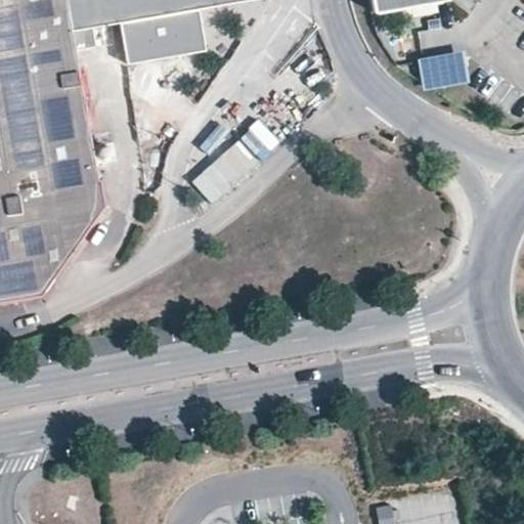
[(0,0),(0,304),(42,297),(106,206),(101,179),(96,180),(94,168),(74,49),(94,46),(90,27),(118,22),(125,63),(204,50),(197,8),(245,0),(0,0)]
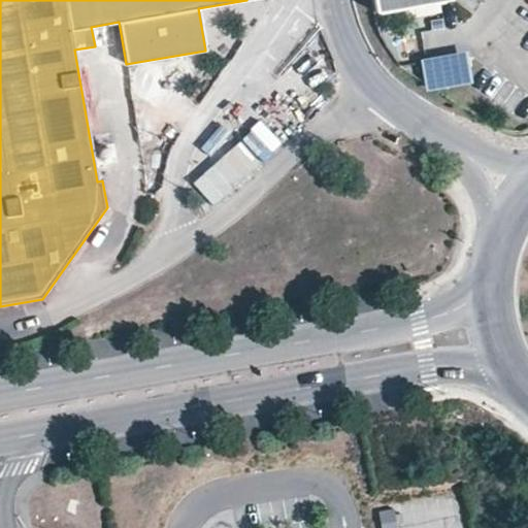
[(372,0),(374,11),(439,0),(372,0)]
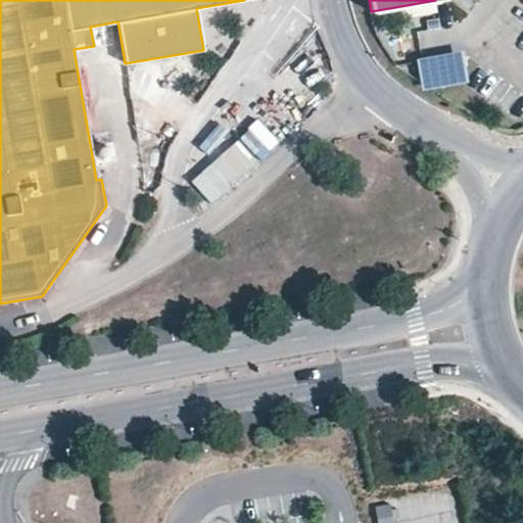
[(421,65),(426,91),(467,84),(461,57),(421,65)]
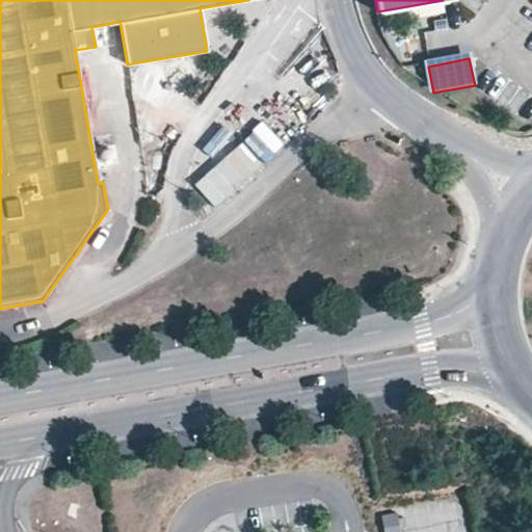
[(263,165),(243,143),(195,186),(216,208),(263,165)]
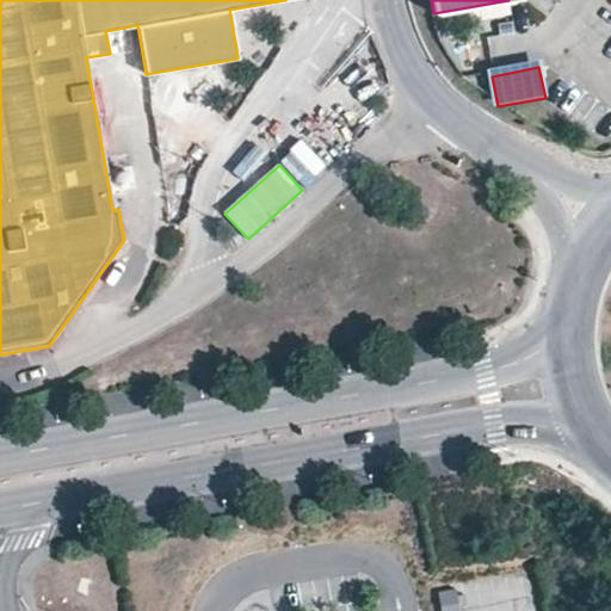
[(119,190),(122,192),(124,193),(127,195),(129,195),(131,193),(134,192),(135,190),(136,186),(136,184),(135,181),(133,179),(130,178),(128,178),(125,178),(123,179),(121,181),(119,184),(119,186),(119,190)]
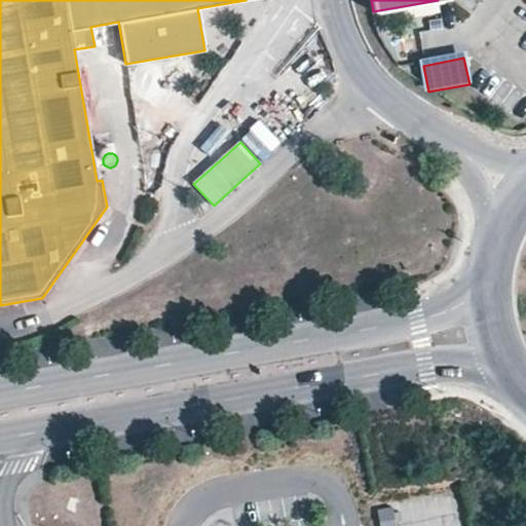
[(380,525),(392,525),(391,509),(379,510),(380,525)]
